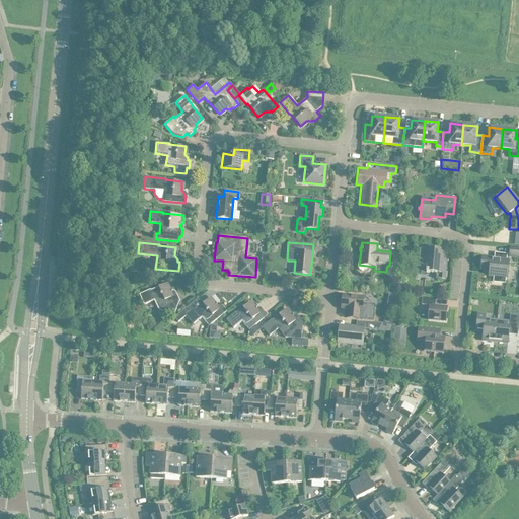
[(518,247),(508,246),(507,256),(518,257),(518,247)]
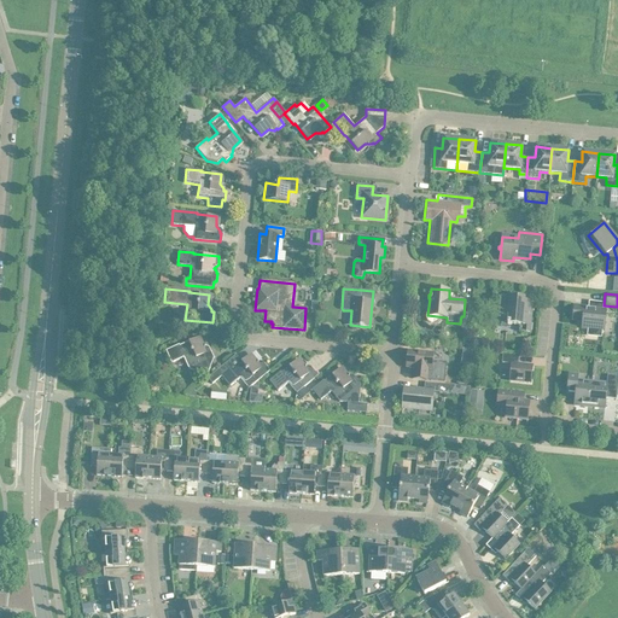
[(518,332),(529,332),(532,301),(524,301),(524,297),(501,296),(500,315),(508,315),(507,321),(507,324),(509,325),(509,324),(519,325),(518,332)]
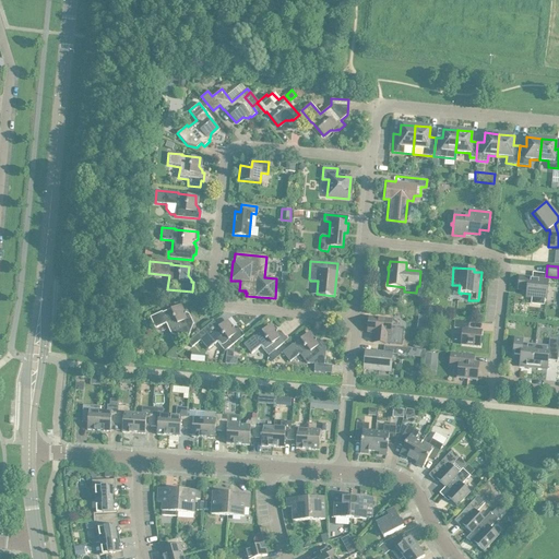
[(519,276),(518,289),(526,290),(526,297),(531,297),(530,305),(543,306),(543,298),(546,299),(547,281),(545,280),(546,273),(532,272),(532,278),(528,278),(528,277),(519,276)]
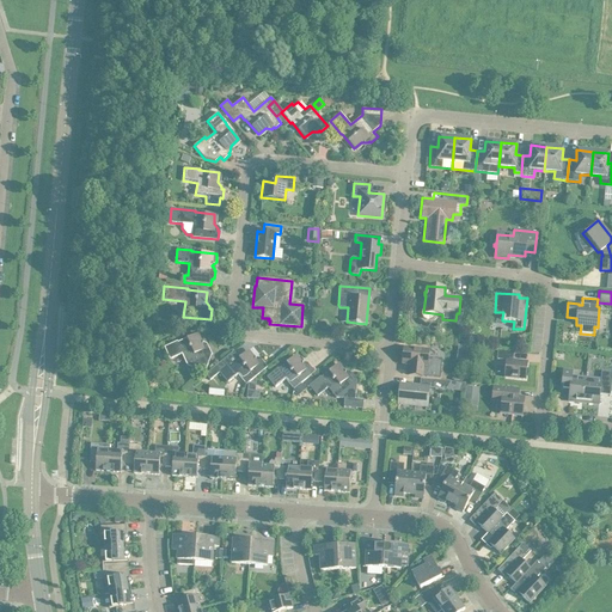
[(200,343),(195,334),(177,342),(177,341),(164,347),(170,360),(182,354),(187,366),(204,372),(208,365),(204,357),(212,354),(208,347),(207,348),(206,346),(200,343)]
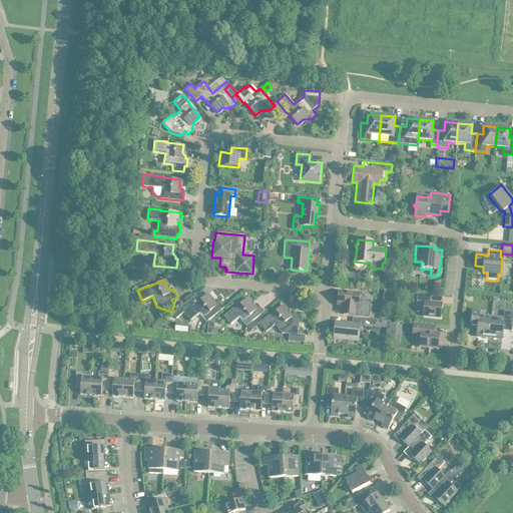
[(342,315),(355,316),(368,317),(370,304),(367,301),(359,301),(359,293),(338,291),(337,305),(343,306),(342,315)]
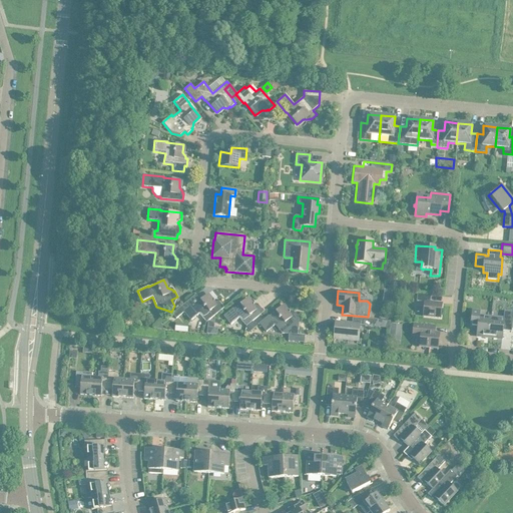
[(423,317),(440,318),(442,303),(430,302),(431,295),(417,294),(416,302),(424,302),(423,317)]
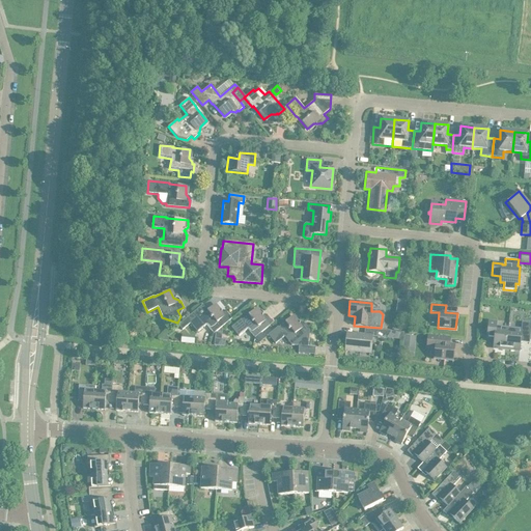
[(205,311),(201,306),(178,325),(183,330),(190,324),(197,332),(206,325),(214,333),(231,318),(227,313),(226,314),(224,312),(219,311),(214,305),(205,311)]
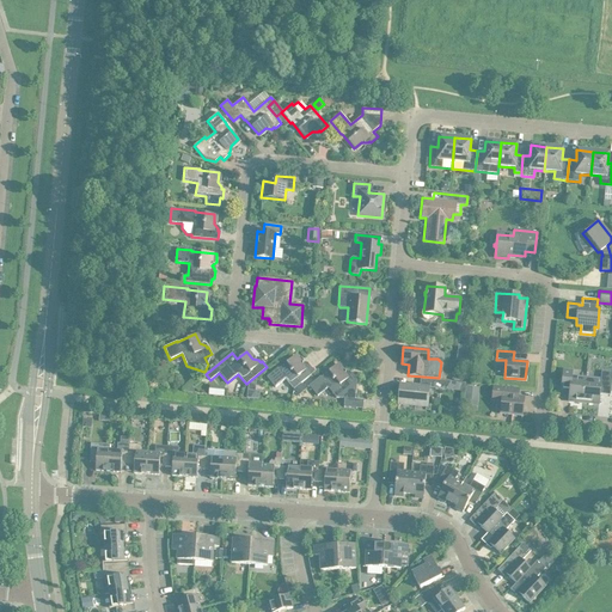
[(286,379),(293,389),(300,383),(314,372),(308,366),(307,367),(306,365),(300,363),(294,356),(279,368),(277,368),(267,377),(275,387),(286,379)]
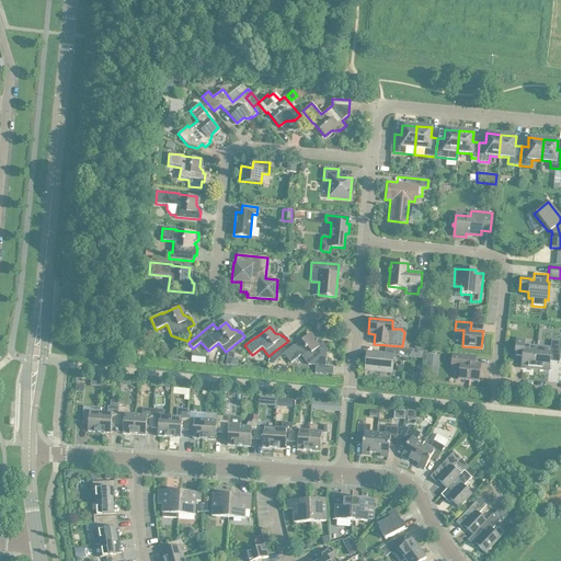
[(325,366),(327,348),(322,343),(321,344),(320,342),(313,342),(308,334),(294,346),(294,345),(283,354),(290,363),(300,355),(308,365),(315,365),(313,373),(332,375),(333,367),(325,366)]
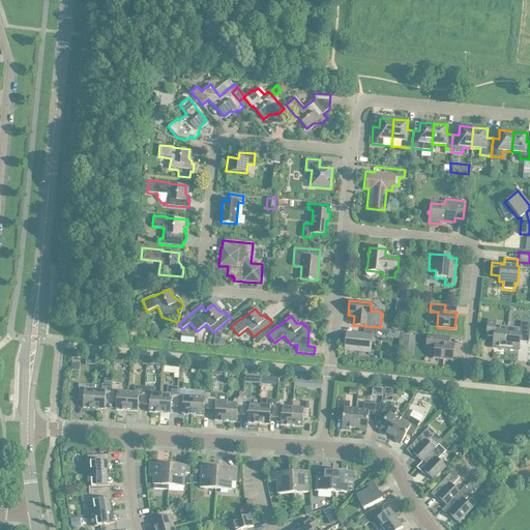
[(504,349),(506,327),(495,326),(495,321),(488,321),(486,340),(493,340),(492,347),(504,349)]
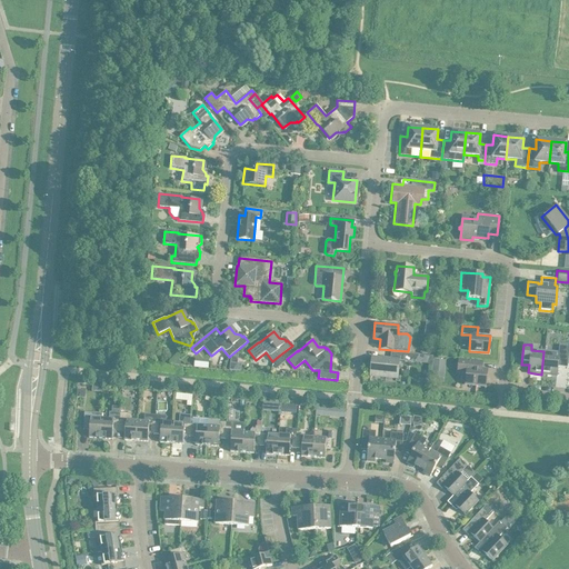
[(558,352),(543,351),(541,375),(556,376),(557,367),(567,367),(568,347),(559,346),(558,352)]
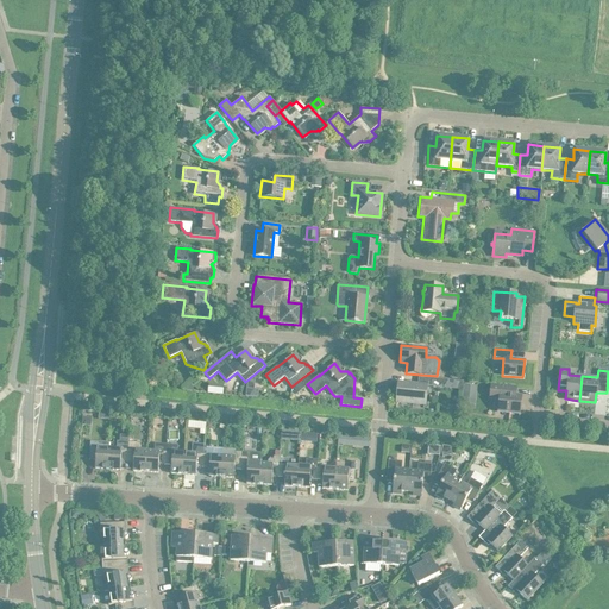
[(418,384),(397,383),(396,401),(425,405),(426,387),(433,387),(433,378),(418,377),(418,384)]
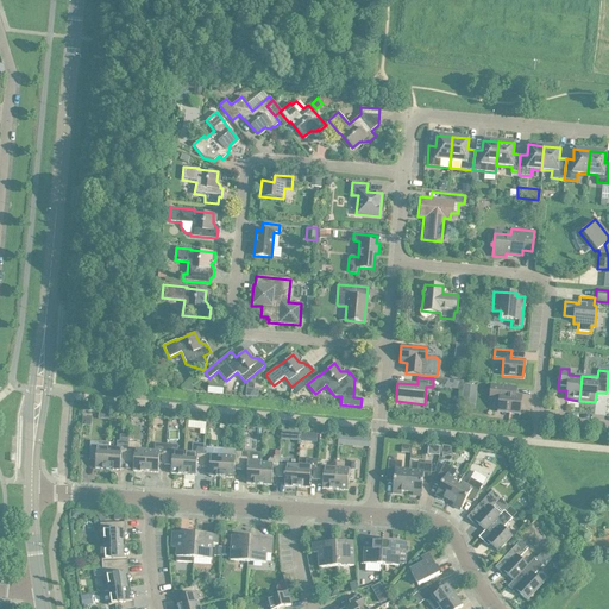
[(292,387),(292,388),(296,394),(305,388),(299,381),(292,387)]
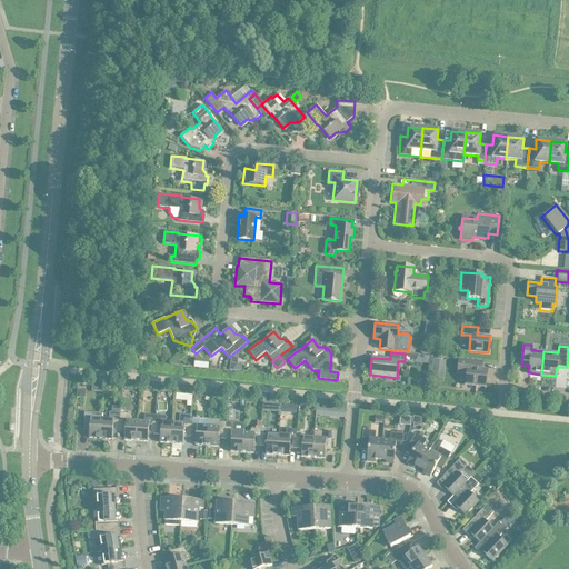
[(432,359),(431,377),(439,378),(440,360),(432,359)]
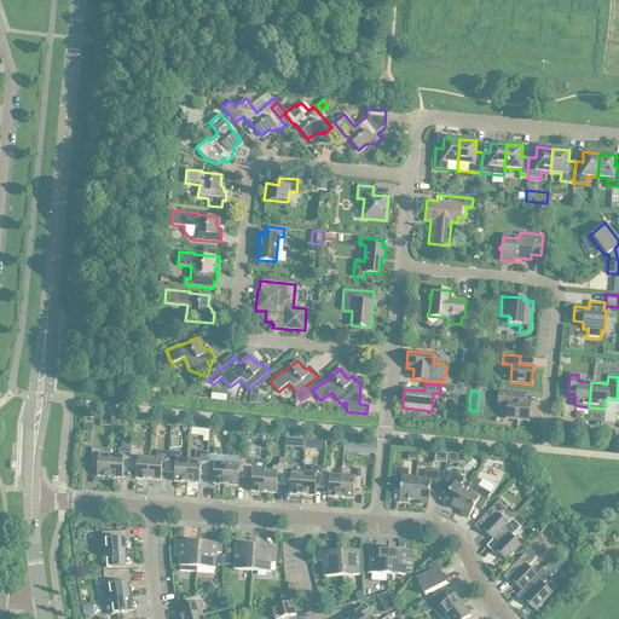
[(527,421),(530,403),(524,401),(524,394),(498,392),(497,403),(499,405),(507,406),(507,416),(514,417),(515,420),(527,421)]
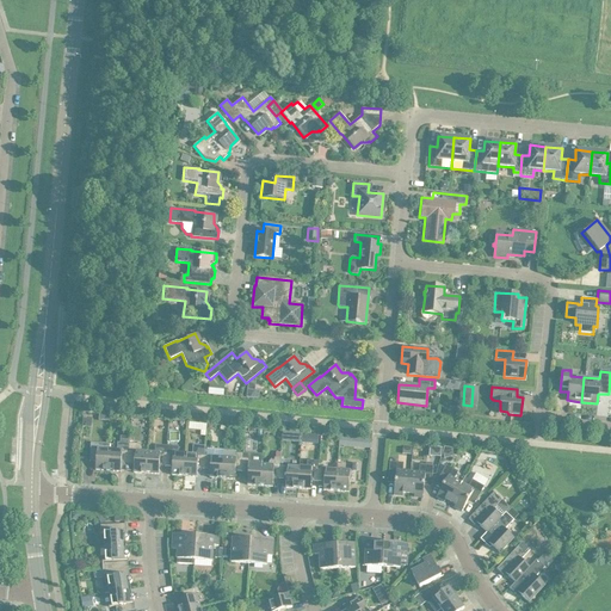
[(90,443),(90,448),(88,461),(96,462),(94,470),(107,470),(109,449),(109,444),(90,443)]
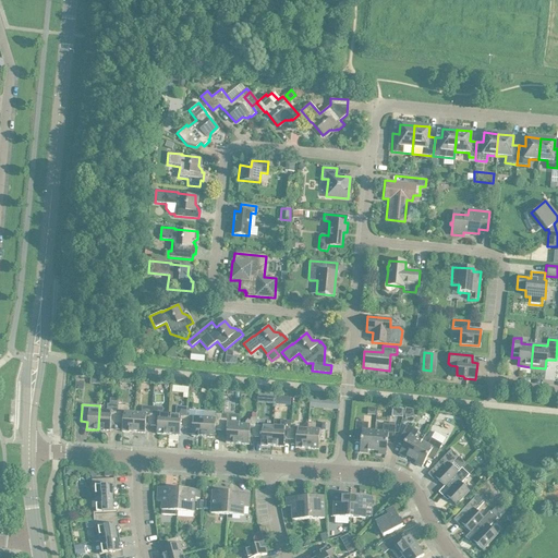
[(116,423),(118,404),(117,404),(109,404),(107,404),(106,411),(99,410),(98,429),(110,431),(110,423),(116,423)]
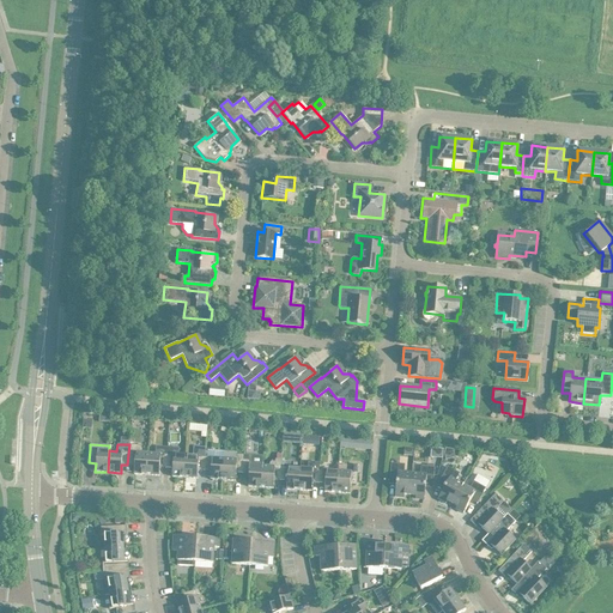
[(133,474),(146,475),(147,454),(140,453),(140,445),(129,444),(127,465),(134,466),(133,474)]
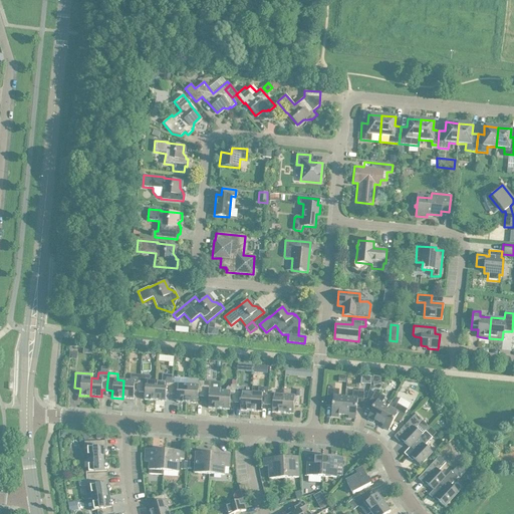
[(160,382),(156,382),(155,401),(165,401),(166,394),(171,395),(172,383),(172,374),(160,373),(160,382)]
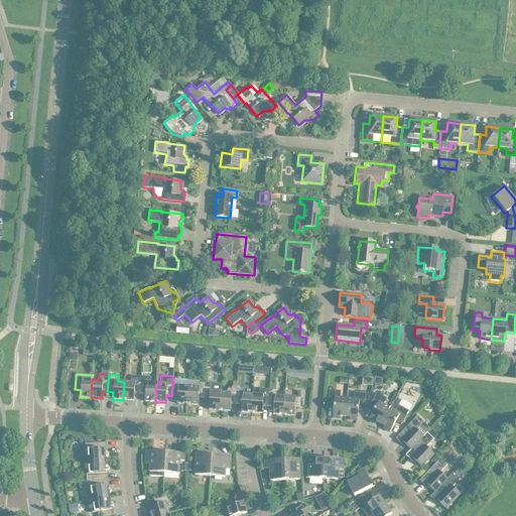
[(124,382),(123,400),(133,400),(134,393),(139,394),(140,377),(130,376),(130,382),(124,382)]
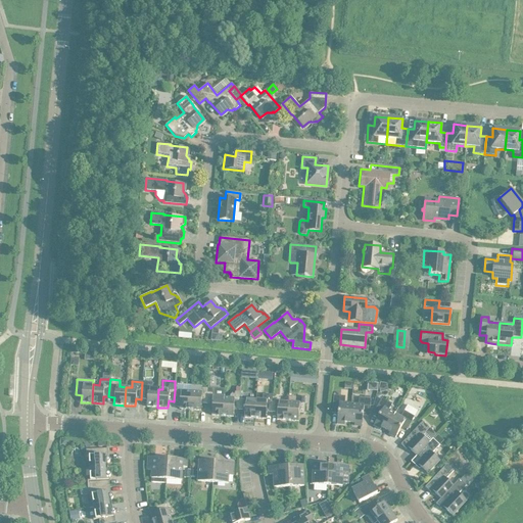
[(142,382),(141,399),(147,399),(146,407),(157,408),(158,389),(152,388),(152,382),(142,382)]
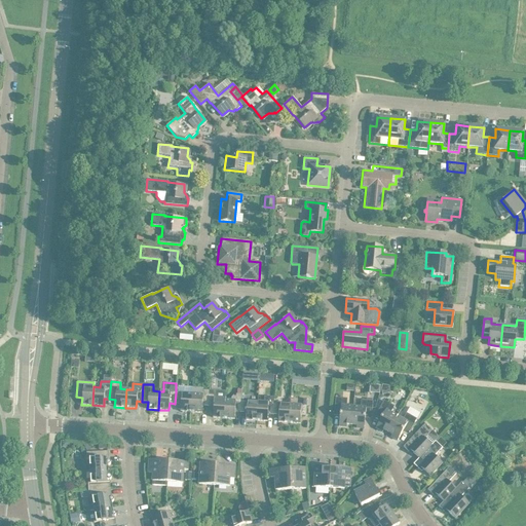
[(192,393),(191,412),(201,413),(202,406),(208,406),(209,395),(209,390),(202,390),(202,395),(192,393)]
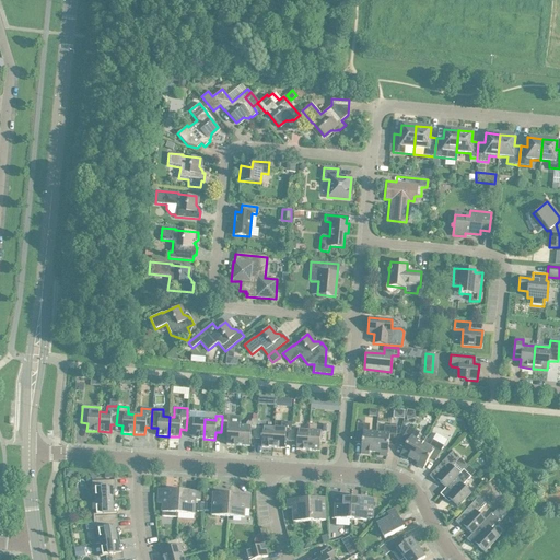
[(187,418),(186,430),(191,430),(191,438),(203,439),(205,419),(187,418)]
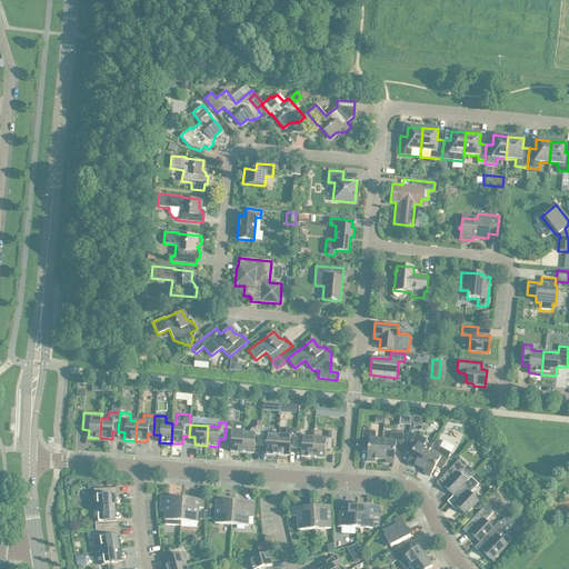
[(241,452),(242,432),(231,431),(231,427),(226,427),(225,439),(230,439),(230,451),(241,452)]
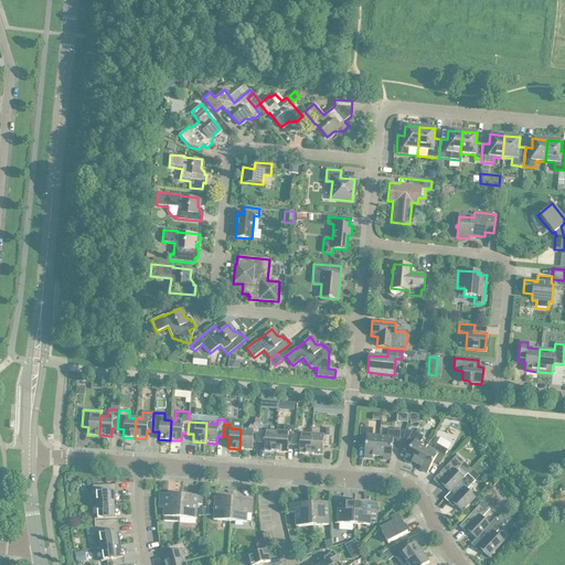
[(241,429),(240,449),(252,450),(252,443),(258,443),(258,430),(259,425),(252,424),(252,430),(241,429)]
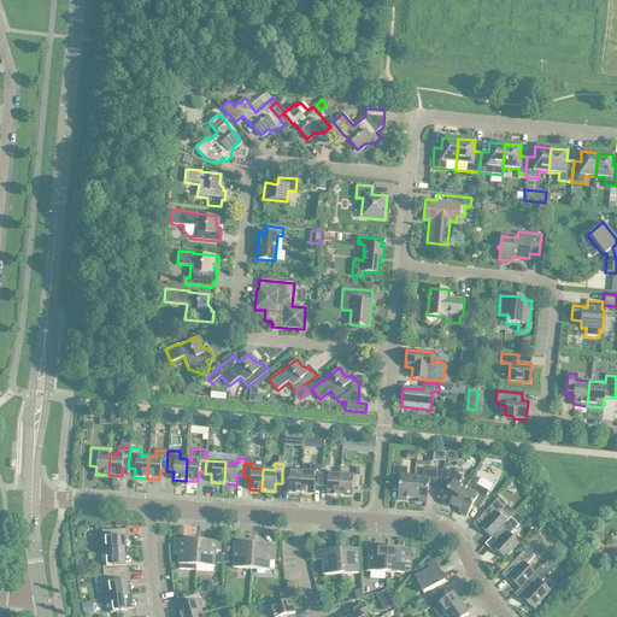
[(301,471),(300,493),(313,494),(313,486),(319,486),(321,472),(322,466),(309,465),(307,471),(301,471)]
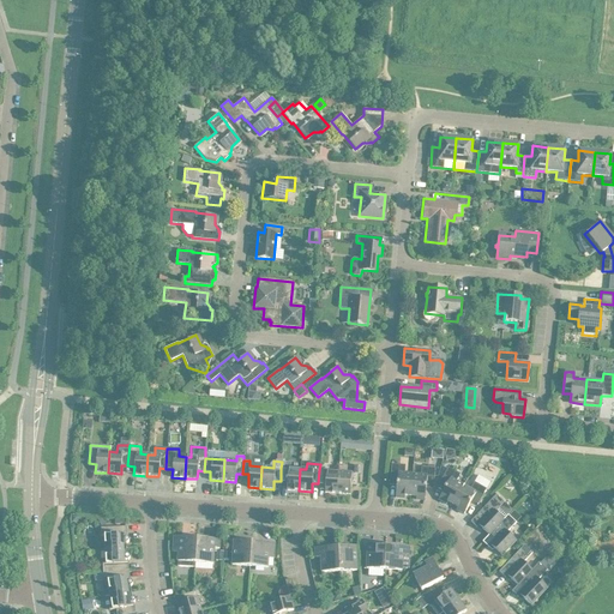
[(410,495),(413,475),(404,474),(405,465),(391,464),(390,482),(397,482),(395,498),(404,498),(404,495),(410,495)]
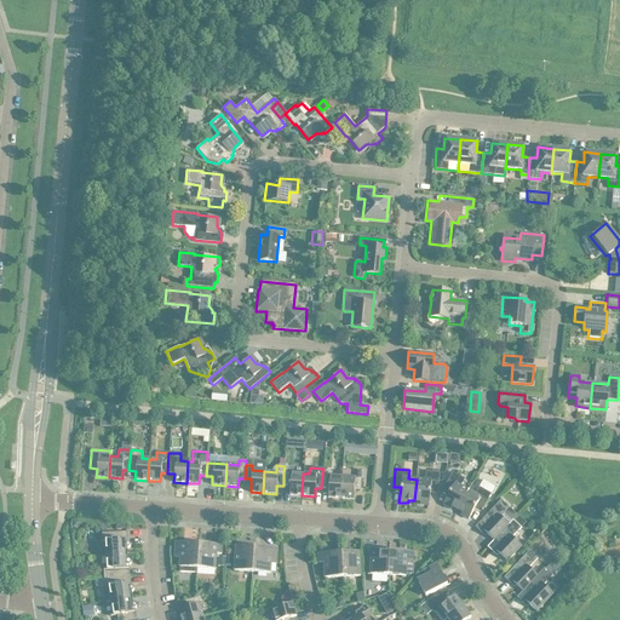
[(356,477),(342,476),(340,498),(352,499),(354,491),(360,491),(362,471),(356,471),(356,477)]
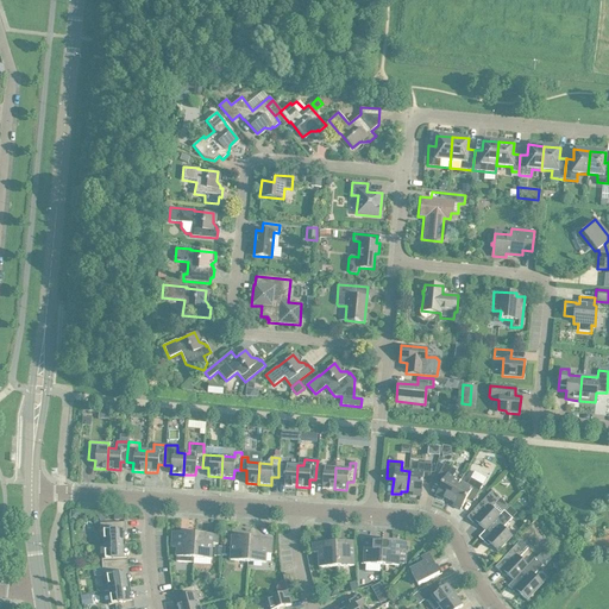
[(416,472),(409,471),(407,491),(413,493),(412,495),(421,496),(422,482),(429,482),(431,465),(418,463),(416,472)]
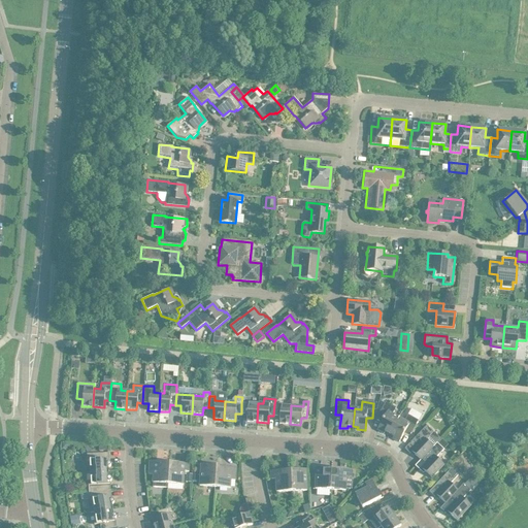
[(241,402),(241,414),(246,414),(245,421),(257,422),(258,403),(241,402)]
